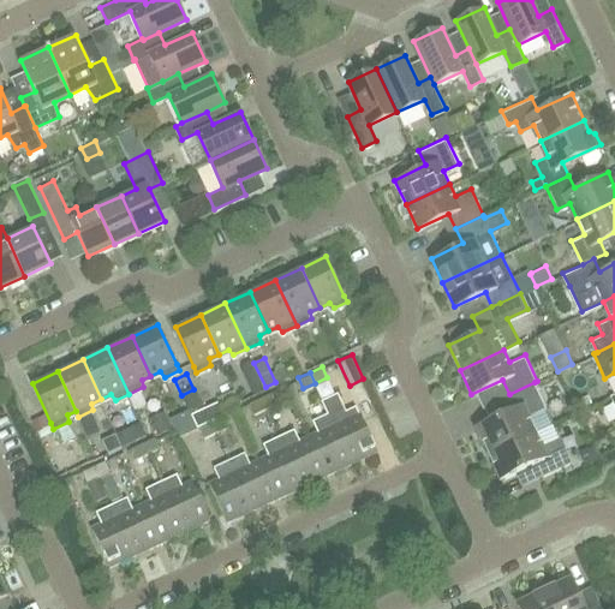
[(488,452),(536,429),(529,415),(547,406),(535,382),(509,394),(507,395),(513,409),(476,425),(488,452)]
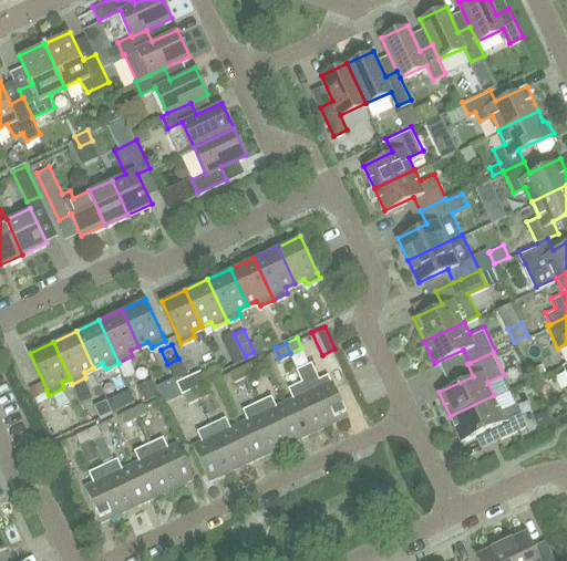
[(240,364),(245,374),(256,369),(251,359),(240,364)]
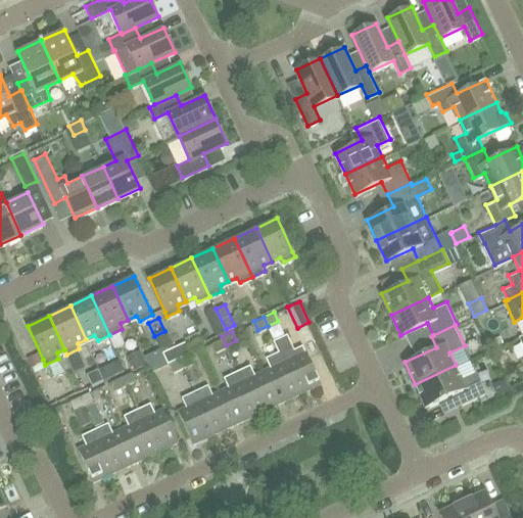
[(298,391),(321,381),(302,343),(294,347),(287,332),(274,338),(279,349),(294,382),(298,391)]
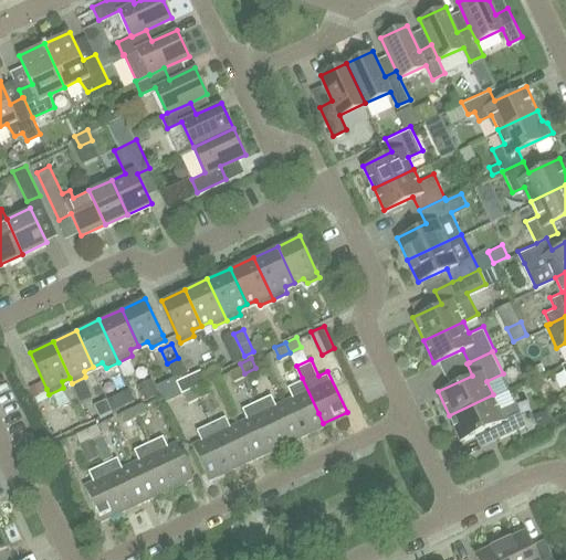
[(233,379),(244,373),(240,363),(229,368),(233,379)]
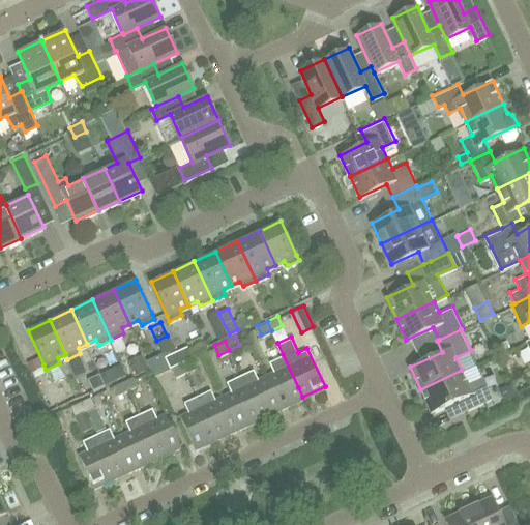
[(193,356),(187,345),(177,350),(182,360),(193,356)]
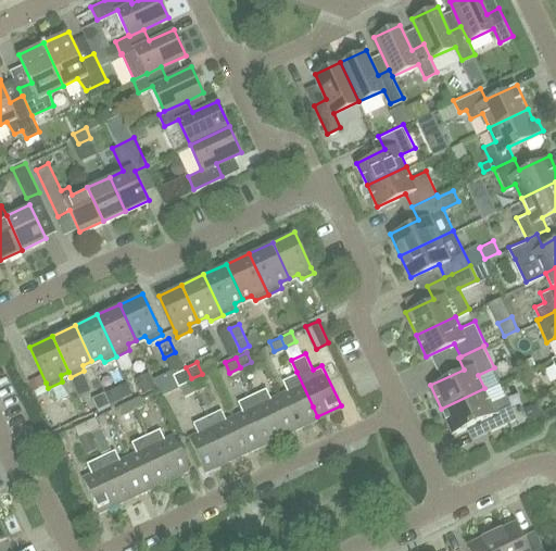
[(186,367),(184,363),(171,368),(153,376),(161,392),(180,384),(191,378),(186,367)]
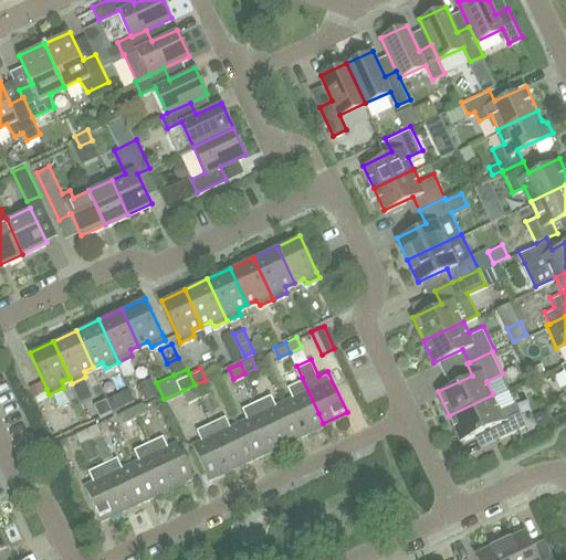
[(301,434),(323,423),(318,413),(302,378),(287,384),(293,395),(284,399),(301,434)]
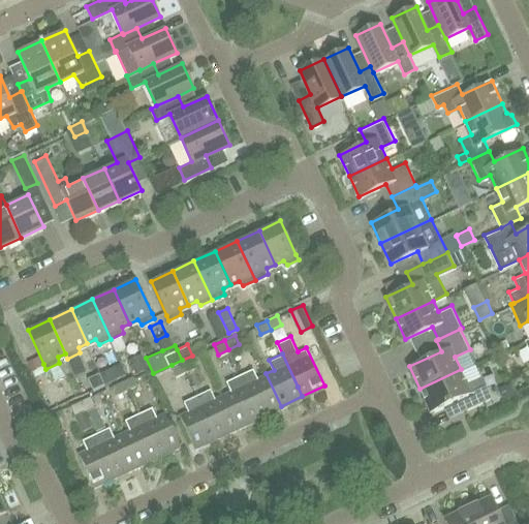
[(182,360),(186,370),(196,365),(192,356),(182,360)]
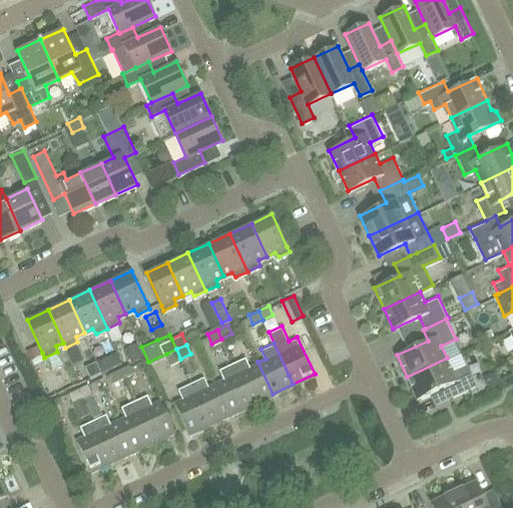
[(170,363),(180,359),(176,349),(166,354),(170,363)]
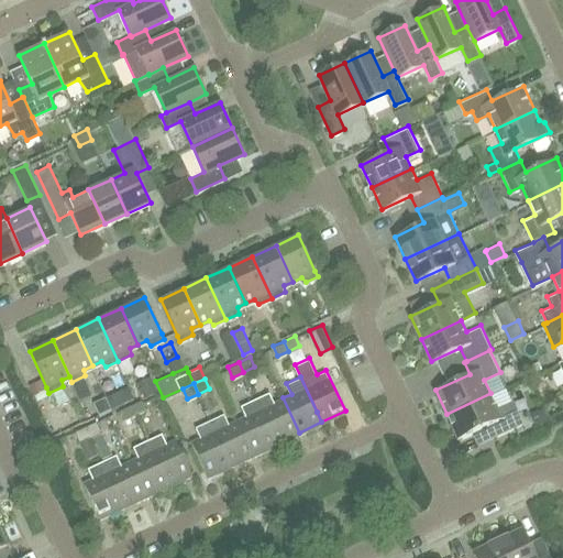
[(283,397),(274,402),(269,391),(255,397),(272,433),(276,444),(299,433),(283,397)]
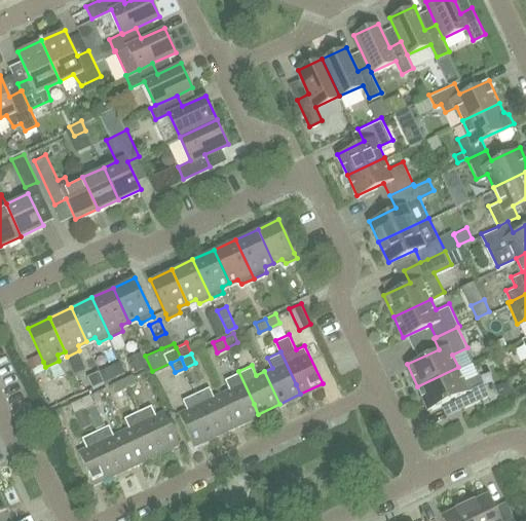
[(458,367),(417,386),(427,409),(459,394),(464,405),(489,394),(480,372),(464,379),(458,367)]
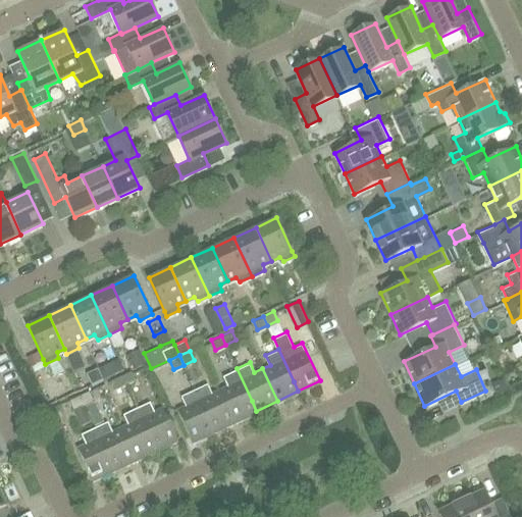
[(102,377),(97,366),(88,371),(92,381),(102,377)]
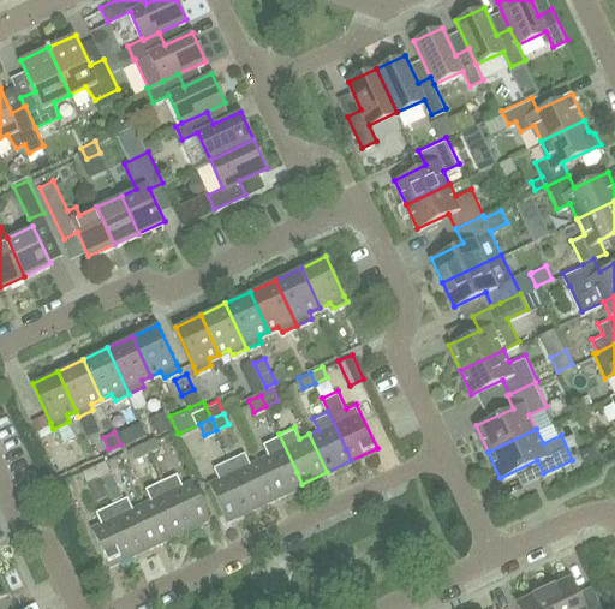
[(143,440),(148,451),(160,446),(155,434),(143,440)]
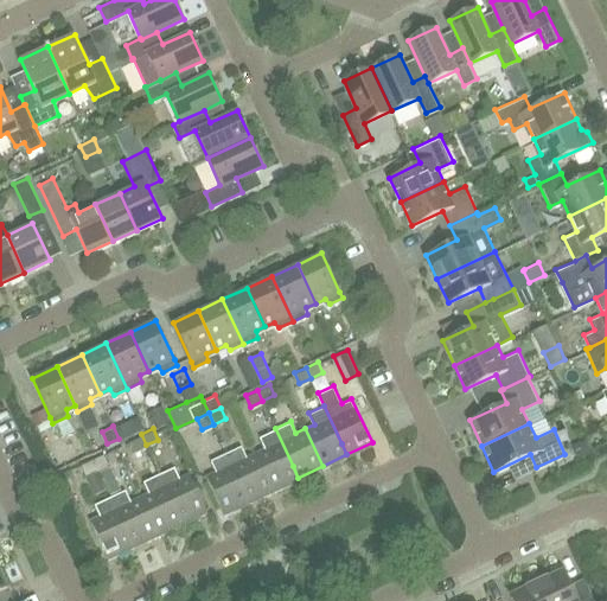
[(275,428),(260,435),(264,447),(256,451),(274,488),(298,478),(293,466),(275,428)]
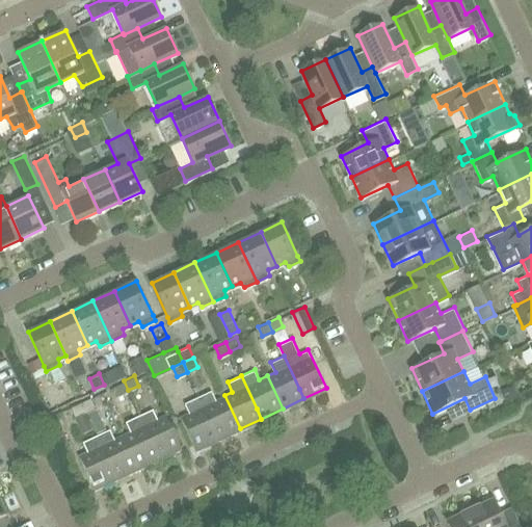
[(118,395),(128,390),(124,380),(113,386),(118,395)]
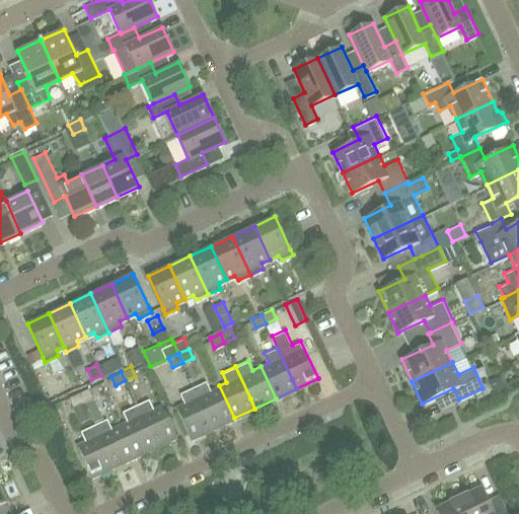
[(219,385),(211,389),(207,380),(194,386),(209,419),(213,428),(234,418),(219,385)]
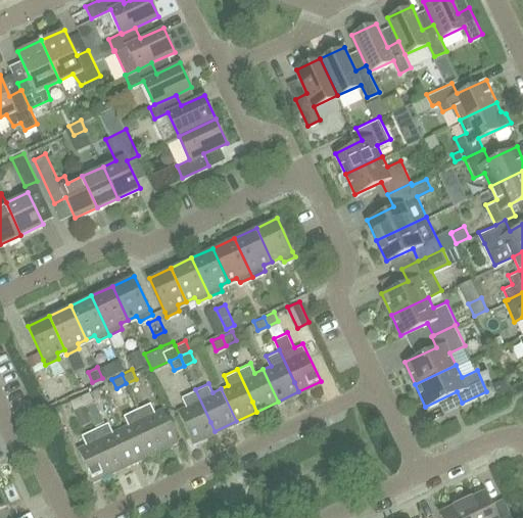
[(79,394),(84,404),(94,398),(90,389),(79,394)]
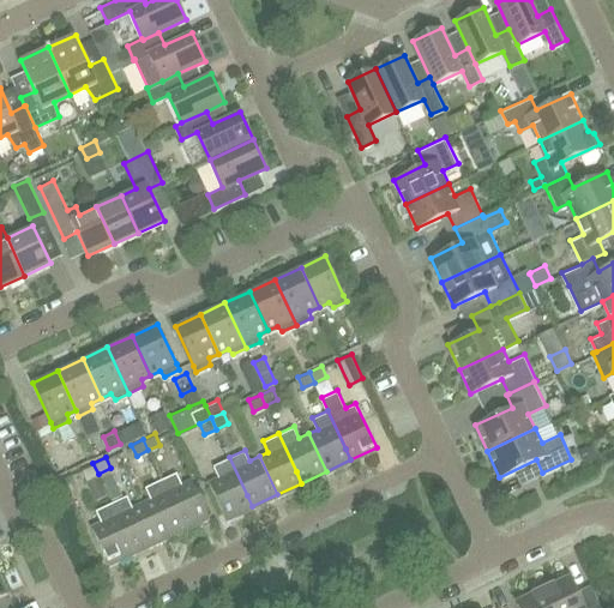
[(229,457),(214,464),(218,475),(209,480),(227,518),(252,506),(247,495),(229,457)]
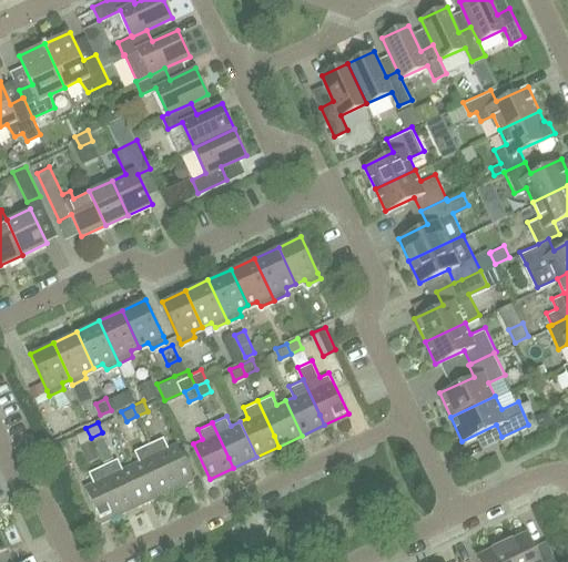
[(88,460),(99,456),(91,438),(85,428),(75,432),(88,460)]
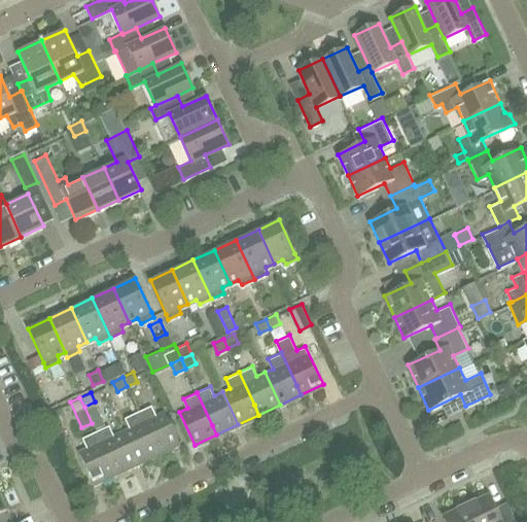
[(159,453),(180,443),(165,410),(156,414),(151,404),(138,411),(159,453)]
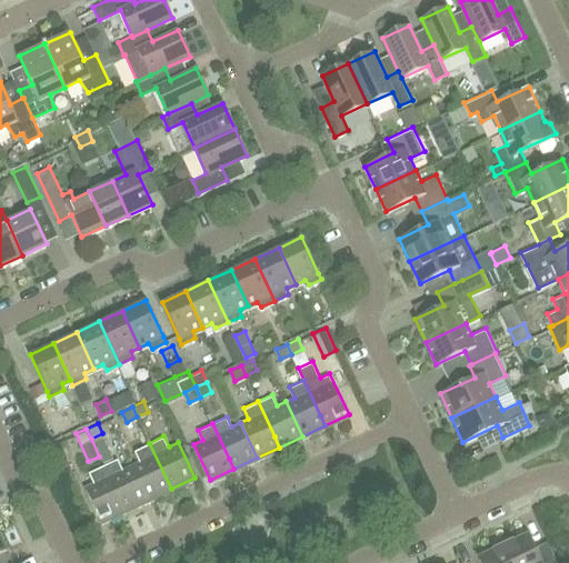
[(149,443),(135,450),(140,460),(131,464),(148,500),(171,489),(149,443)]
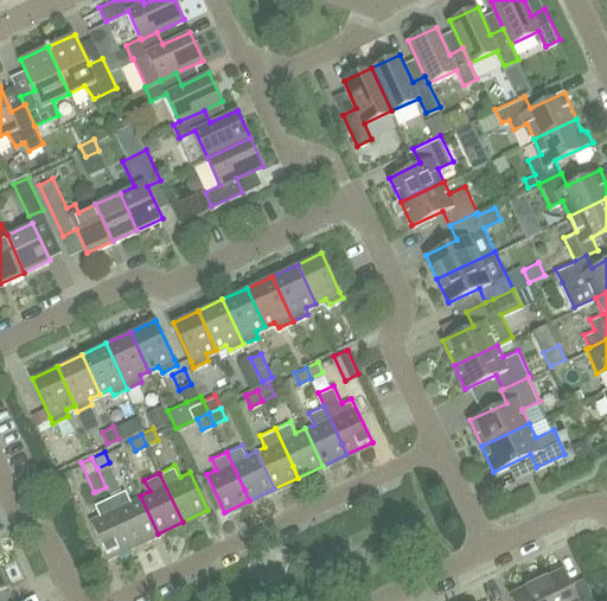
[(140,496),(131,499),(126,488),(110,496),(133,544),(158,534),(140,496)]
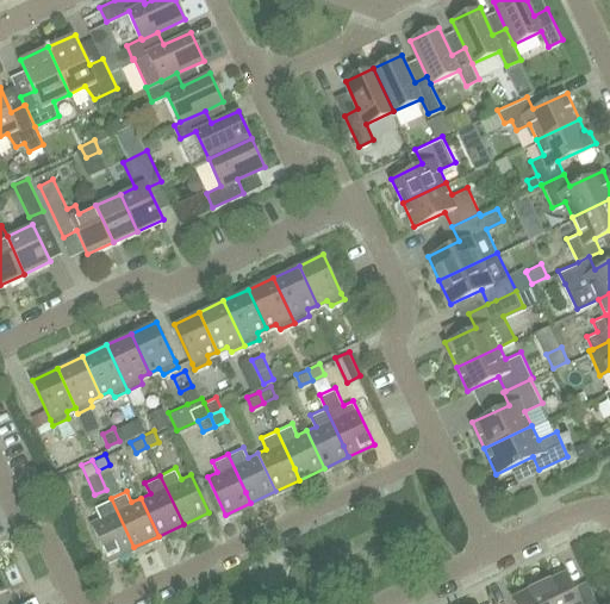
[(134,547),(111,498),(95,505),(100,516),(91,521),(109,559),(134,547)]
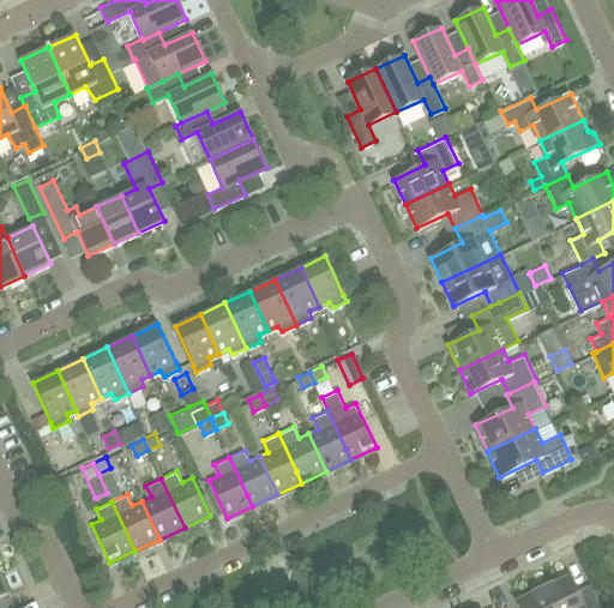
[(543,588),(552,607),(602,607),(601,605),(593,607),(584,607),(570,575),(543,588)]
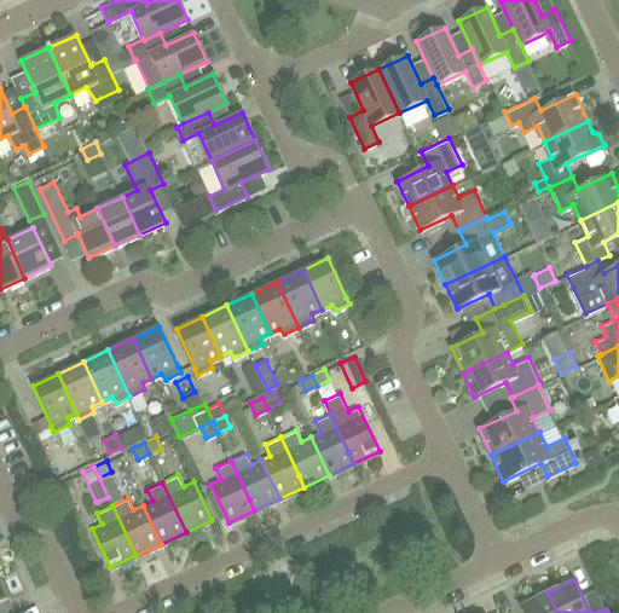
[(556,612),(548,593),(521,605),(525,612),(556,612)]
